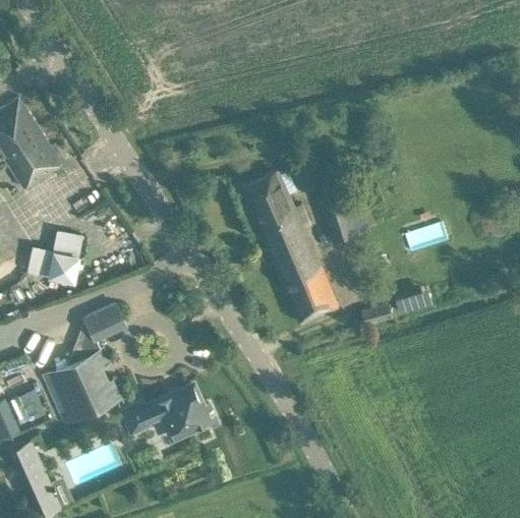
[(51,148),(19,99),(0,110),(0,159),(1,161),(4,159),(24,189),(65,162),(54,146),(51,148)]
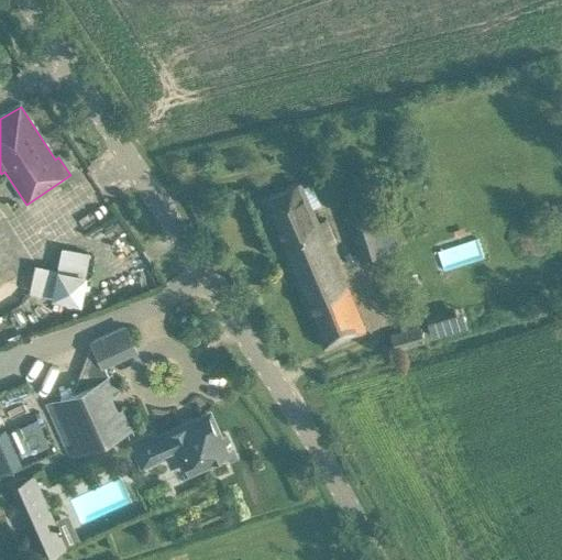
[(300,184),(261,200),(326,351),(364,335),(300,184)]
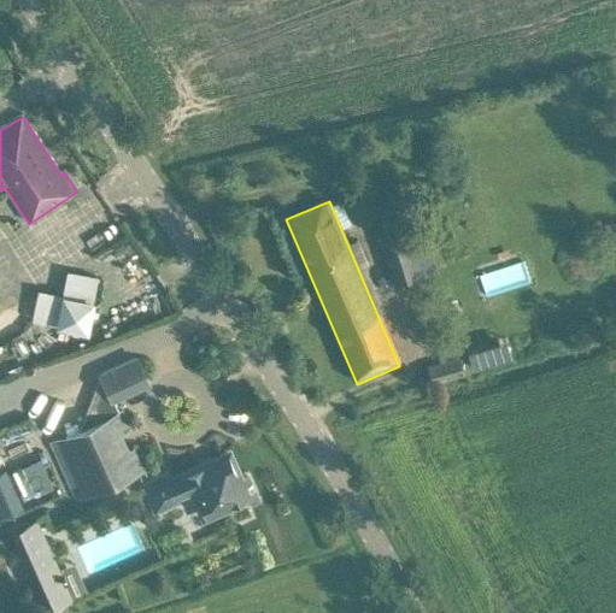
[(418,223),(376,237),(393,287),(435,272),(418,223)]
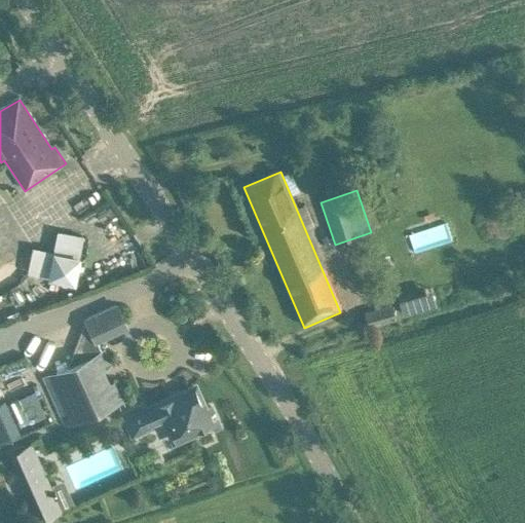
[(27,275),(75,287),(81,259),(80,258),(84,238),(58,232),(53,254),(33,250),(27,275)]
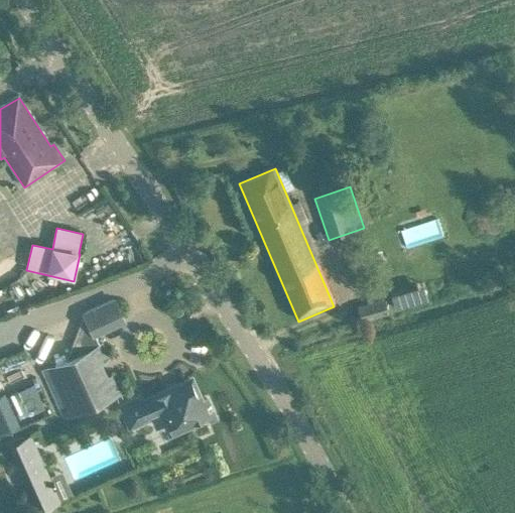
[(392,310),(426,304),(423,285),(388,292),(392,310)]
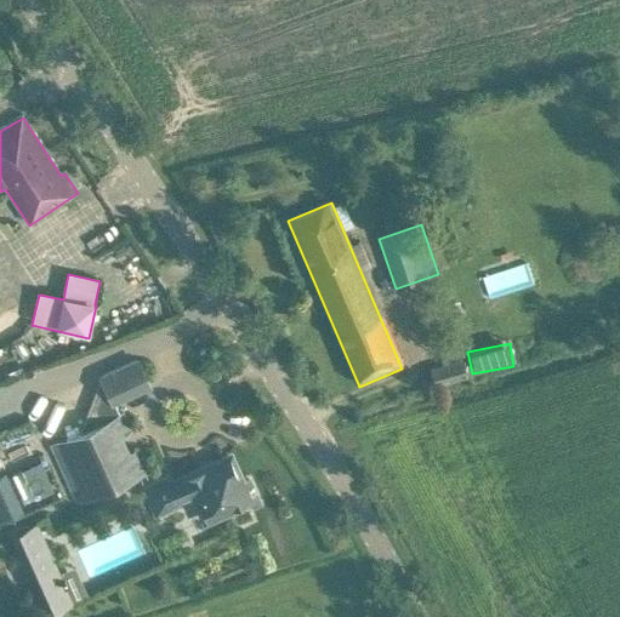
[(434,389),(467,380),(462,361),(430,371),(434,389)]
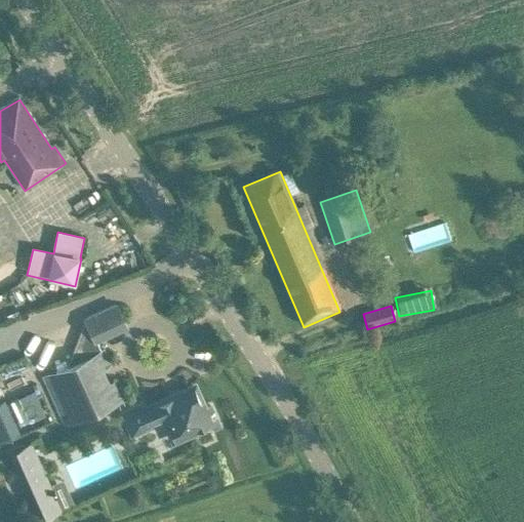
[(85,321),(94,340),(125,327),(116,307),(85,321)]
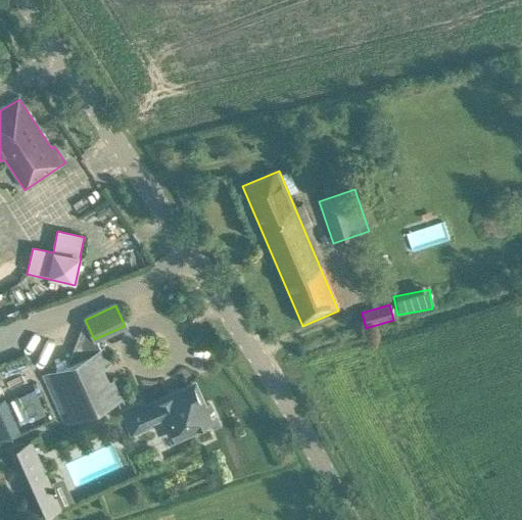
[(108,384),(102,371),(111,368),(104,352),(43,379),(65,425),(125,397),(116,380),(108,384)]
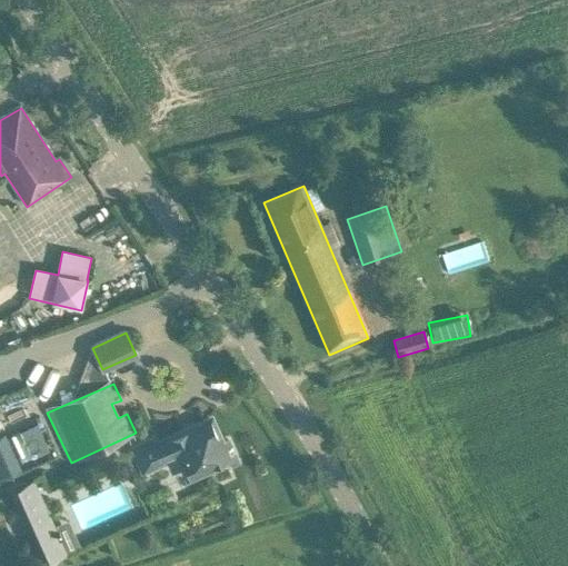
[(168,464),(167,460),(175,456),(181,458),(188,475),(202,468),(203,473),(213,468),(217,475),(239,465),(229,443),(222,446),(211,423),(160,446),(157,440),(133,450),(143,475),(168,464)]
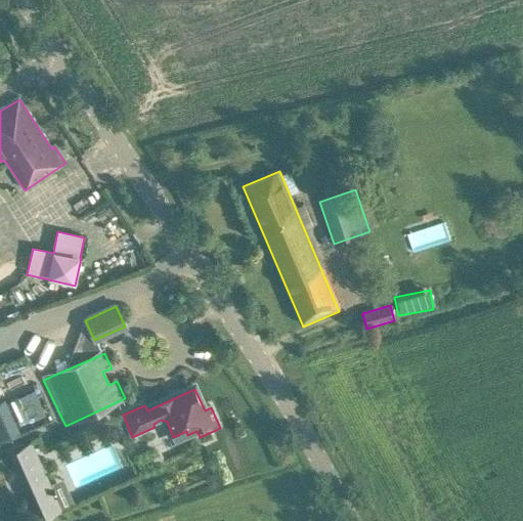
[(62,511),(32,443),(9,453),(40,520),(42,520),(62,511)]
